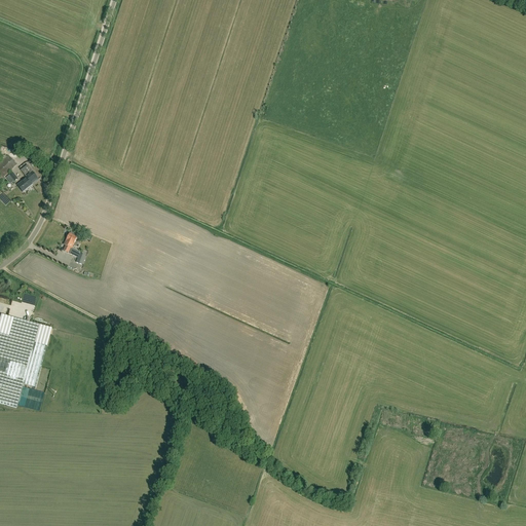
[(8,155),(7,156),(5,155),(2,158),(3,160),(0,163),(0,180),(1,181),(17,164),(8,155)]
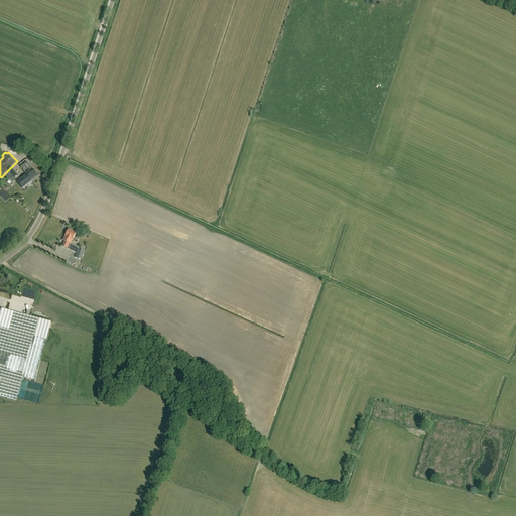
[(26,175),(17,182),(23,189),(32,182),(31,180),(37,176),(31,168),(28,170),(24,164),(20,167),(25,172),(26,175)]
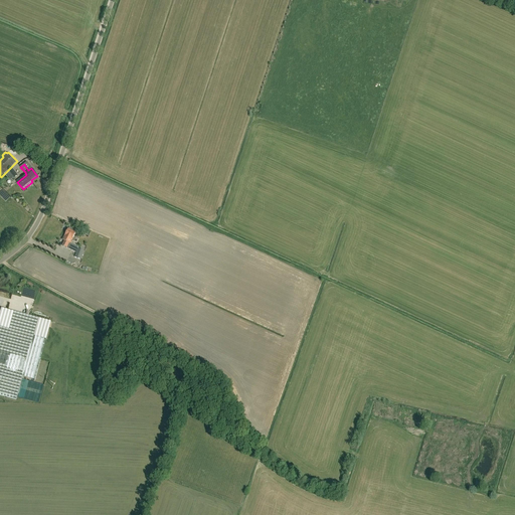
[(68,229),(64,236),(63,240),(64,241),(62,245),(72,250),(74,246),(70,243),(75,233),(68,229)]
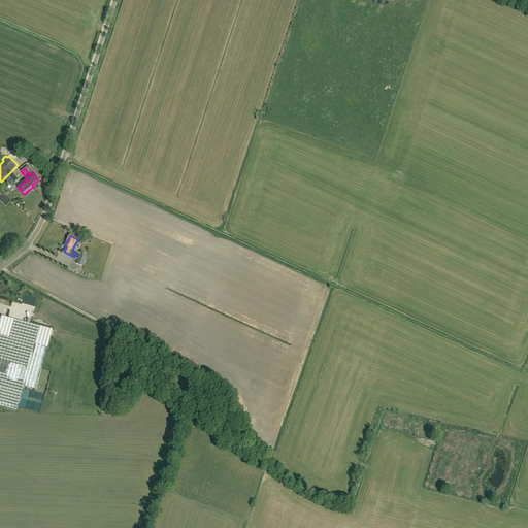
[(1,316),(0,318),(0,334),(34,344),(23,386),(35,389),(52,329),(1,316)]
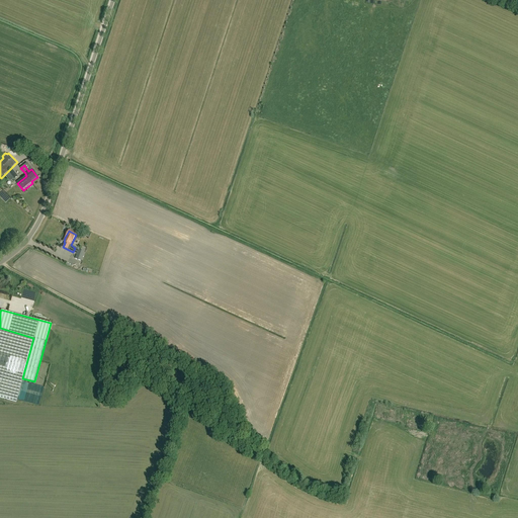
[(22,378),(25,367),(33,338),(0,328),(0,398),(16,403),(22,378)]
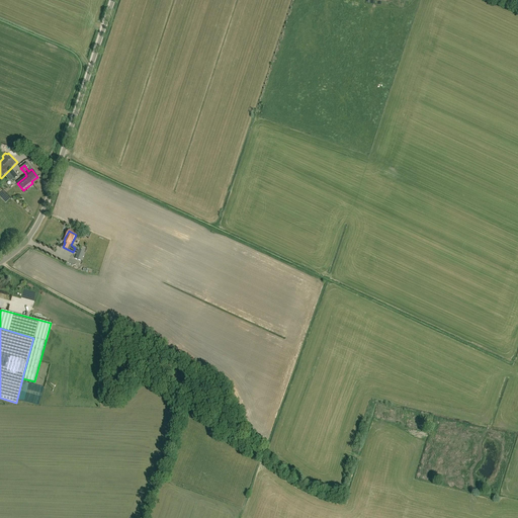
[(134,370),(120,369),(119,377),(134,378),(134,370)]
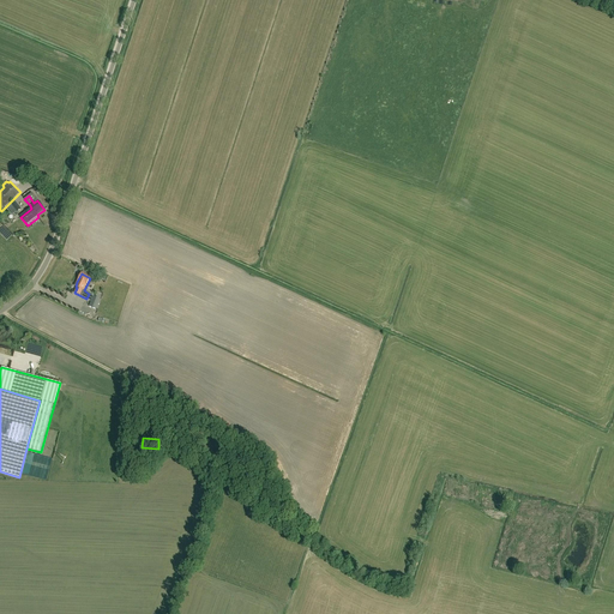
All buildings are outlined.
